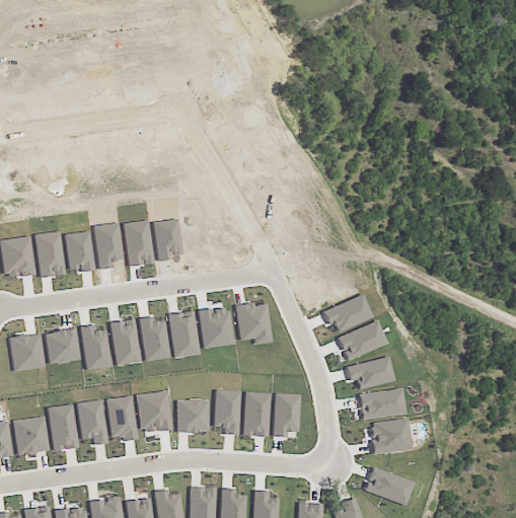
[(360,393),(362,418),(406,414),(403,389),(360,393)]
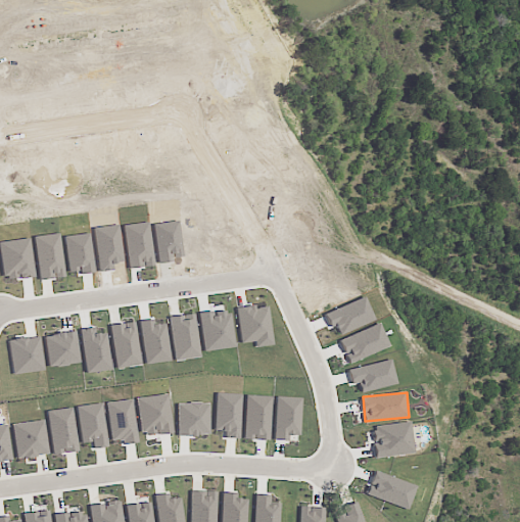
[(126,438),(126,443),(139,442),(135,399),(109,401),(113,440),(126,438)]
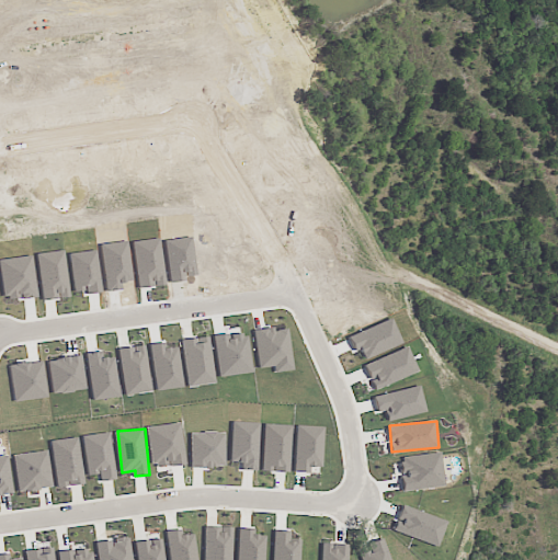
[(86,435),(89,473),(102,472),(102,480),(117,479),(113,432),(86,435)]
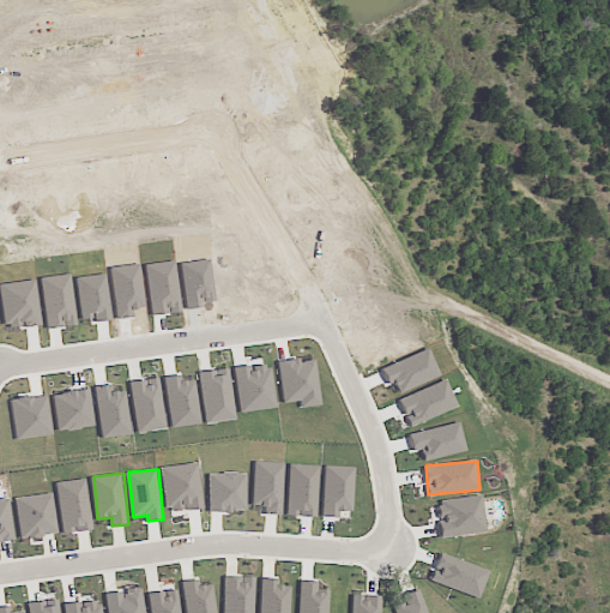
[(64,533),(94,530),(89,479),(59,481),(64,533)]
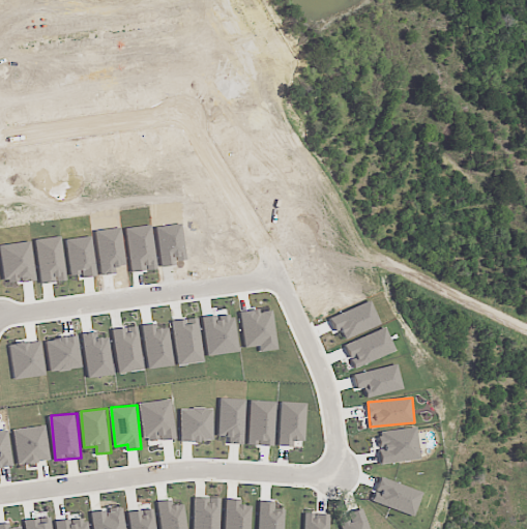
[(16,429),(19,464),(51,461),(48,425),(16,429)]
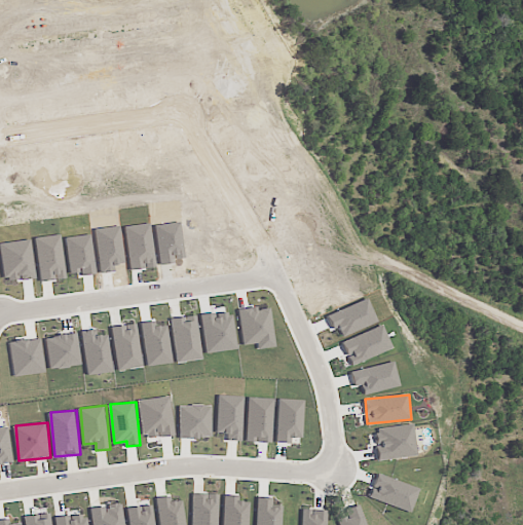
[(0,463),(13,462),(9,425),(0,426),(0,463)]
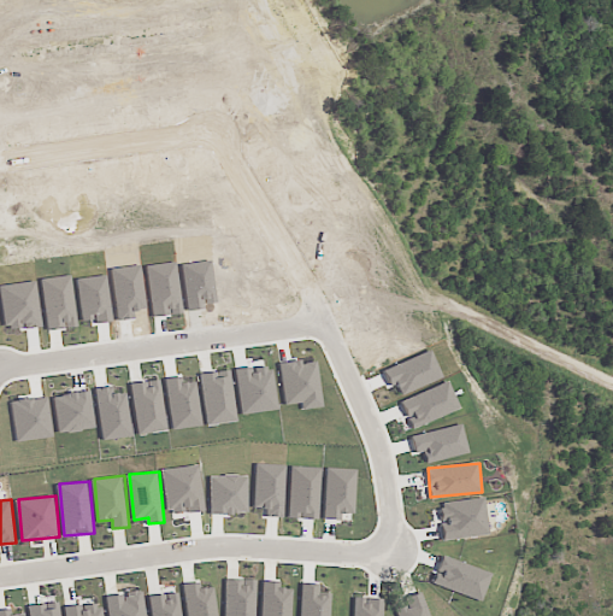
[(225,615),(255,615),(257,579),(228,578),(225,615)]
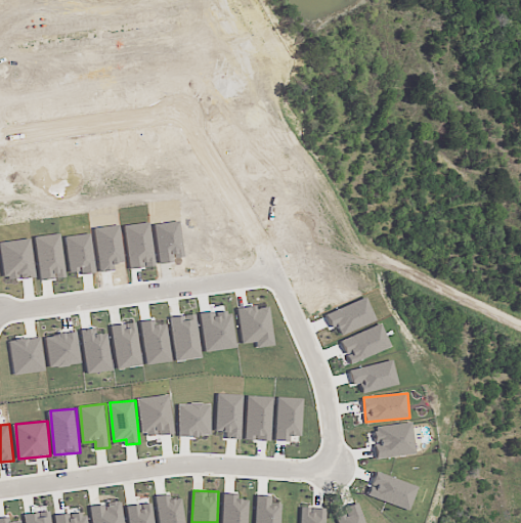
[(239,493),(224,492),(223,522),(248,522),(249,498),(239,498),(239,493)]
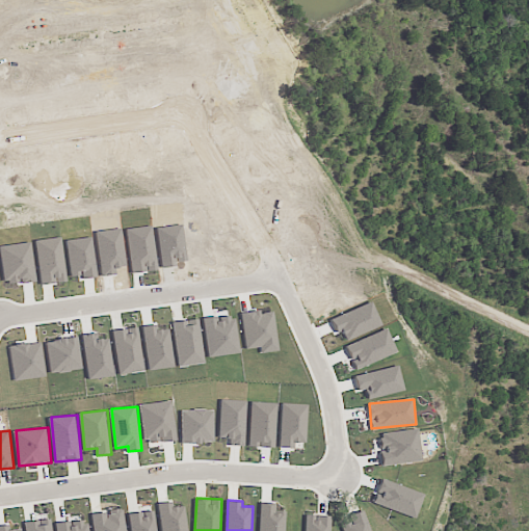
[(126,530),(124,509),(91,513),(94,530),(126,530)]
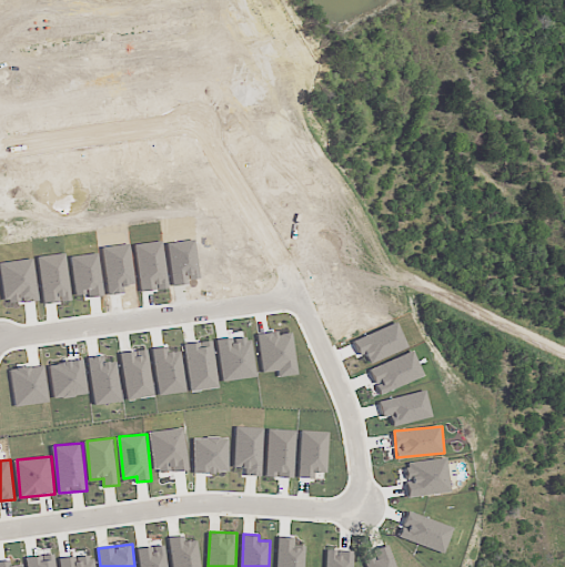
[(138,548),(140,566),(168,566),(164,544),(138,548)]
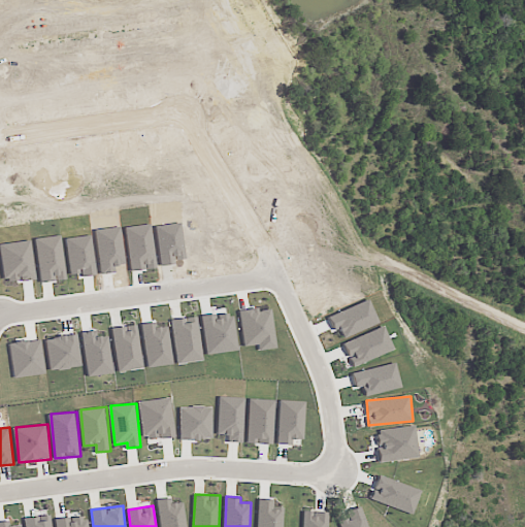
[(341,526),(368,526),(362,505),(347,511),(350,518),(339,521),(341,526)]
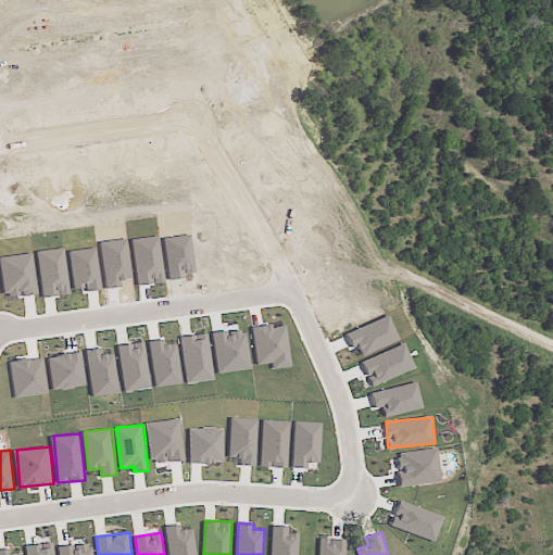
[(318,554),(346,554),(347,539),(319,538),(318,554)]
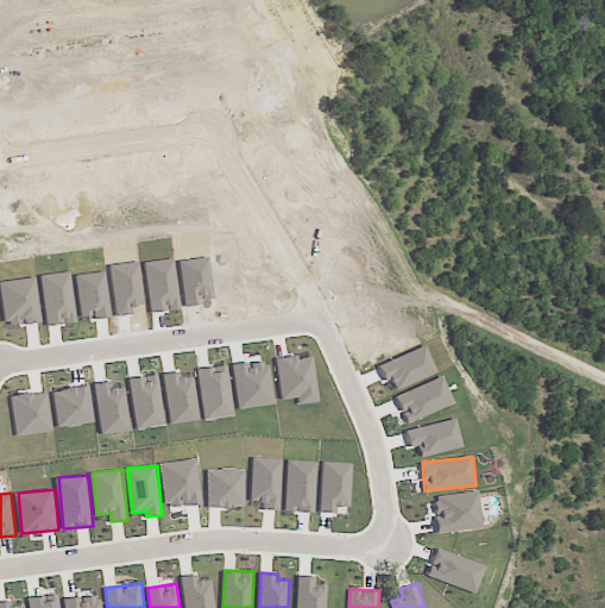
[(61,607),(60,595),(30,599),(30,607),(61,607)]
